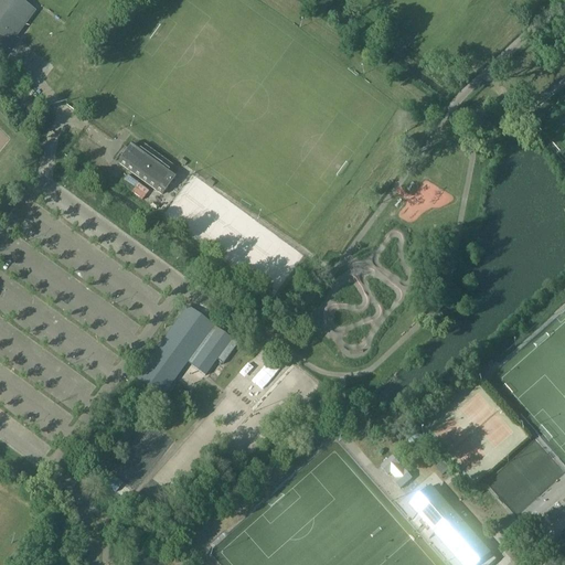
[(0,0),(0,56),(19,31),(17,30),(21,23),(23,25),(33,12),(17,0),(0,0)]
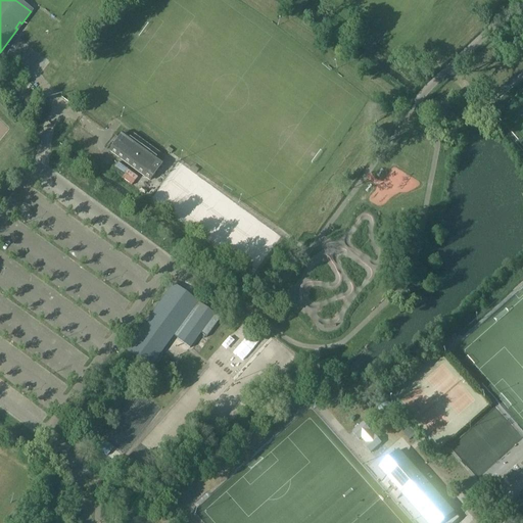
[(150,181),(162,163),(123,134),(109,151),(150,181)]
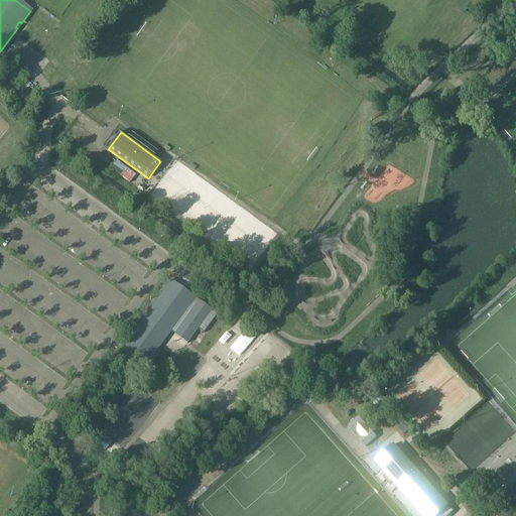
[(204,333),(218,314),(171,281),(123,346),(147,364),(171,332),(187,344),(199,329),(204,333)]
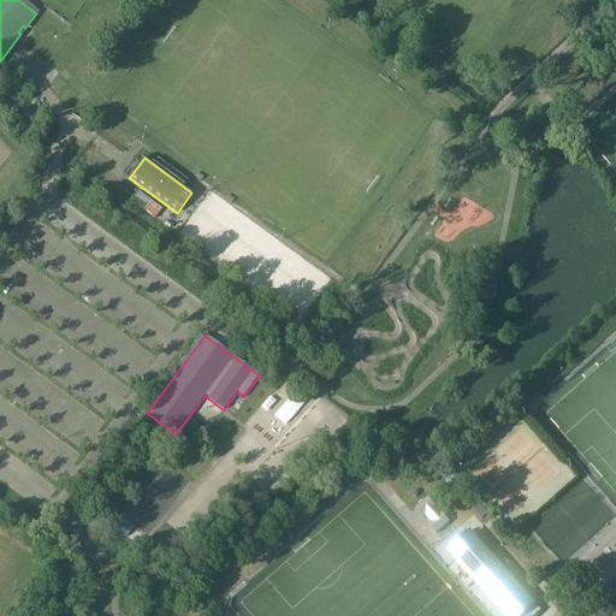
[(242,353),(254,362),(258,357),(246,348),(242,353)]
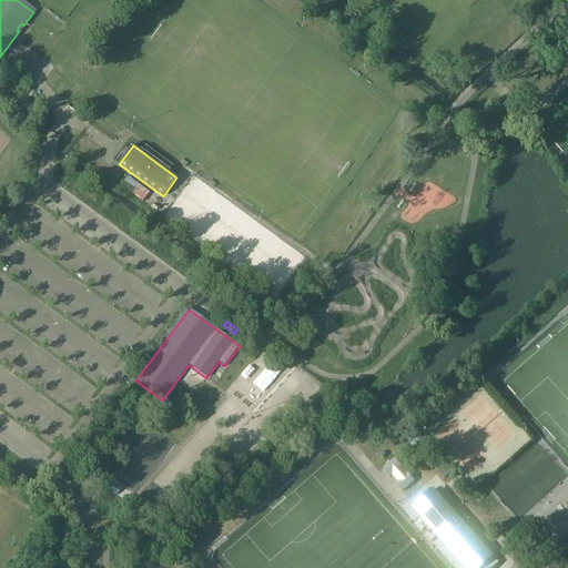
[(364,454),(364,455),(358,458),(367,468),(373,464),(364,454)]
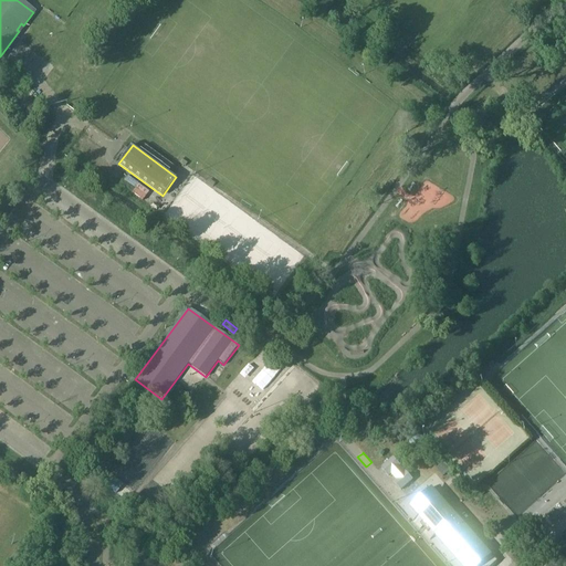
[(392,458),(381,468),(389,477),(391,473),(397,480),(394,482),(401,490),(412,480),(406,472),(405,472),(400,467),(400,465),(392,458)]
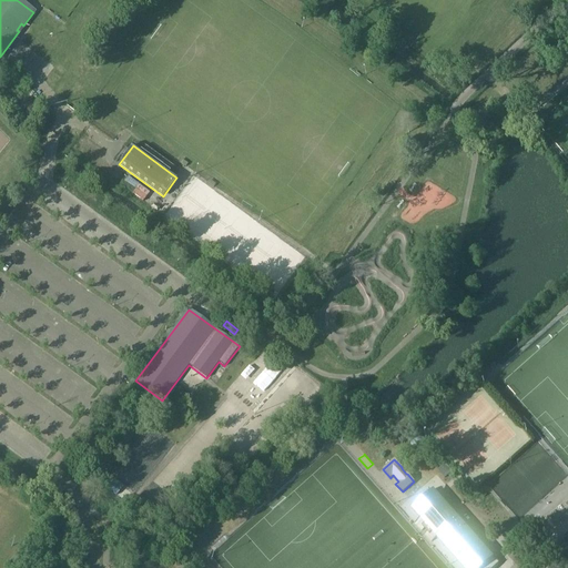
[(433,490),(412,509),(463,567),(494,567),(499,564),(435,490),(434,489),(433,490)]
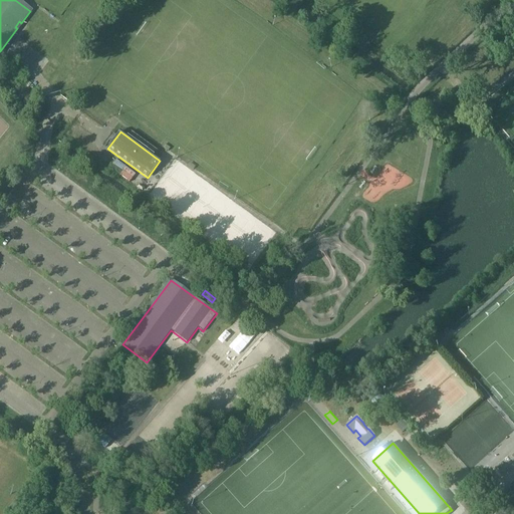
[(482,489),(484,491),(489,487),(485,483),(480,487),(481,487),(482,489)]
